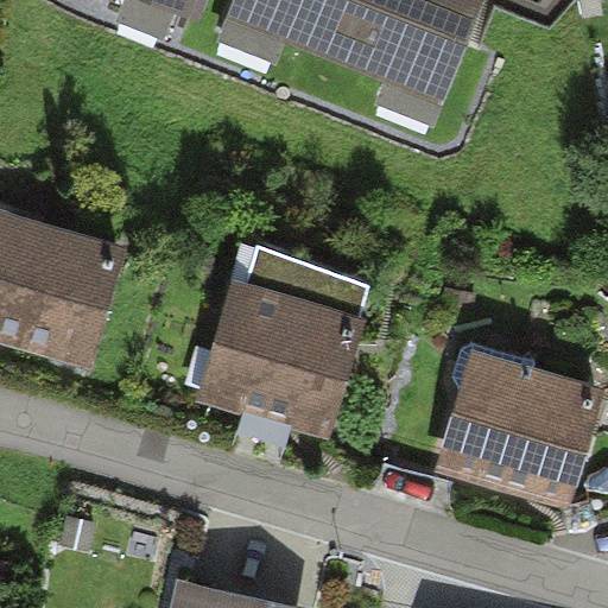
[(132,0),(202,29),(213,2),(240,13),(245,0),(132,0)]
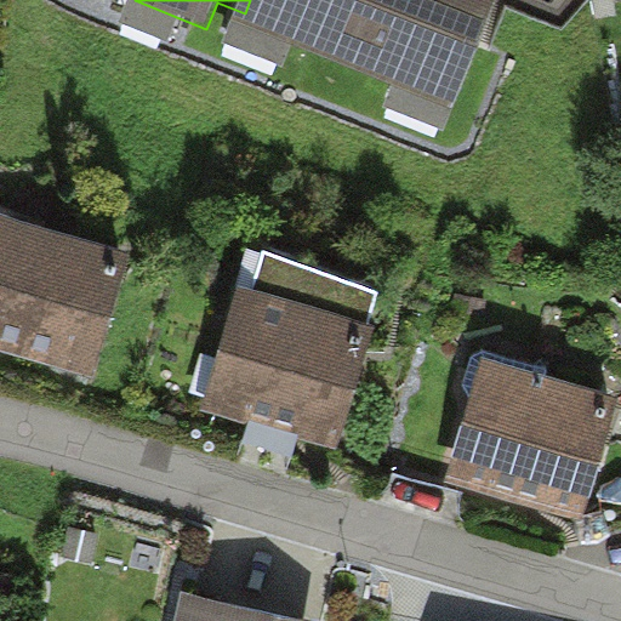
[(497,0),(250,0),(245,13),(235,30),(453,115),(497,0)]
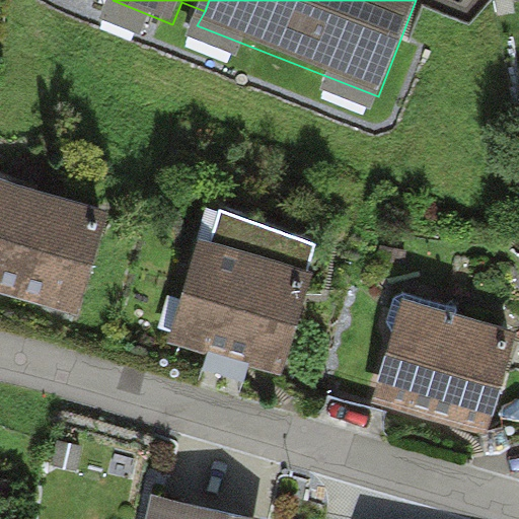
[(102,212),(0,177),(0,296),(73,321),(78,305),(104,313),(127,245),(94,235),(102,212)]
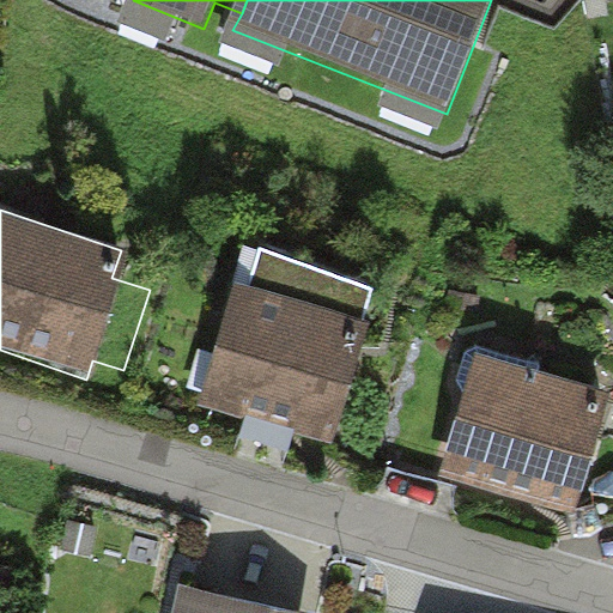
[(250,291),(240,287),(205,407),(333,443),(377,287),(261,254),(250,291)]
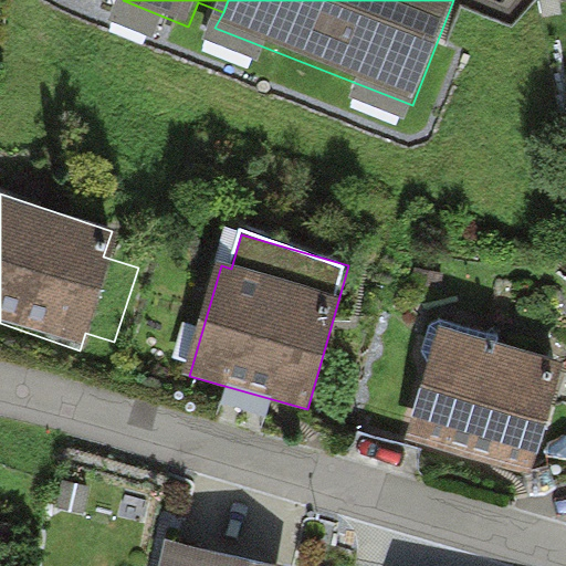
[(530,477),(562,368),(438,331),(406,440),(530,477)]
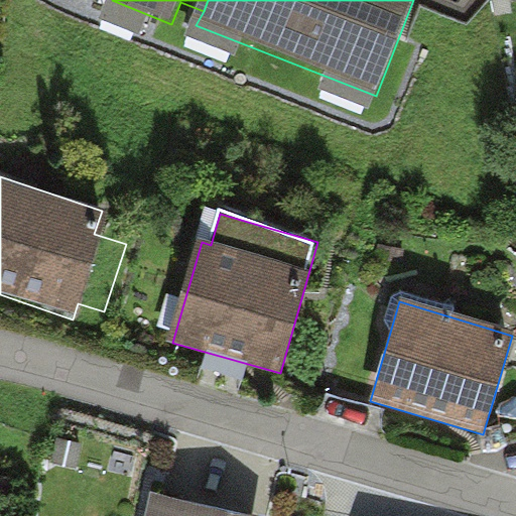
[(2,515),(11,481),(0,478),(0,515),(2,515)]
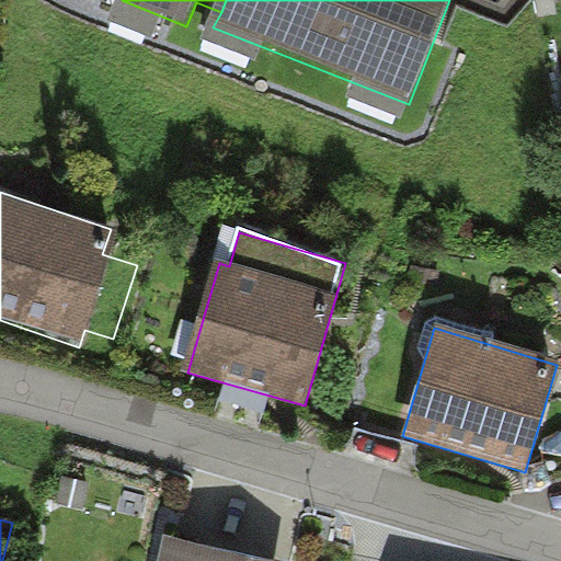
[(278,560),(282,545),(167,523),(159,560),(278,560)]
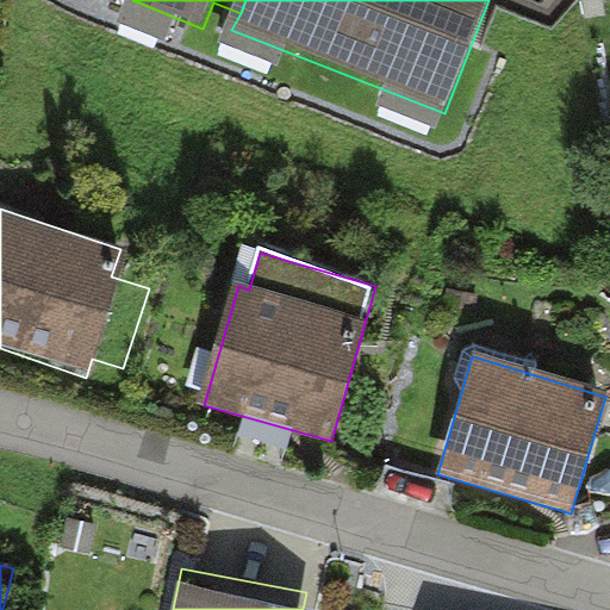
All buildings are outlined.
